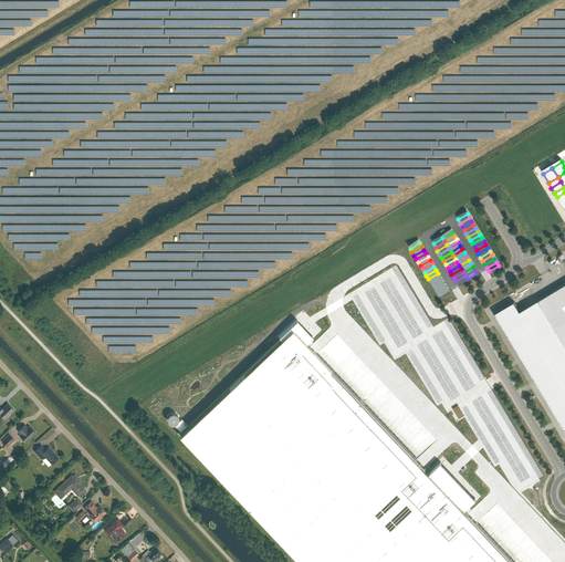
[(438,273),(428,279),(430,283),(440,277),(438,273)]
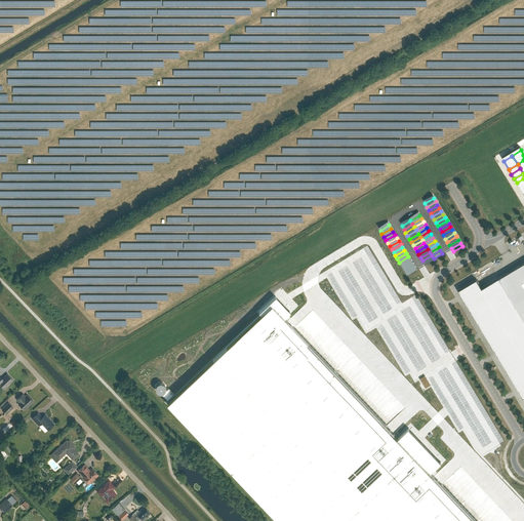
[(442,253),(434,258),(436,262),(437,261),(444,256),(442,253)]
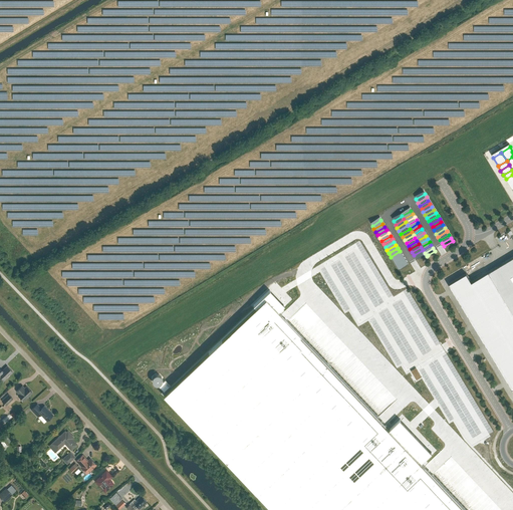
[(423,250),(414,255),(416,258),(425,253),(423,250)]
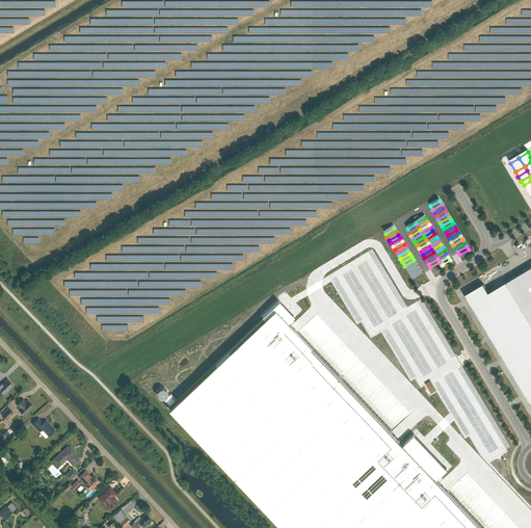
[(414,260),(404,266),(406,269),(416,263),(414,260)]
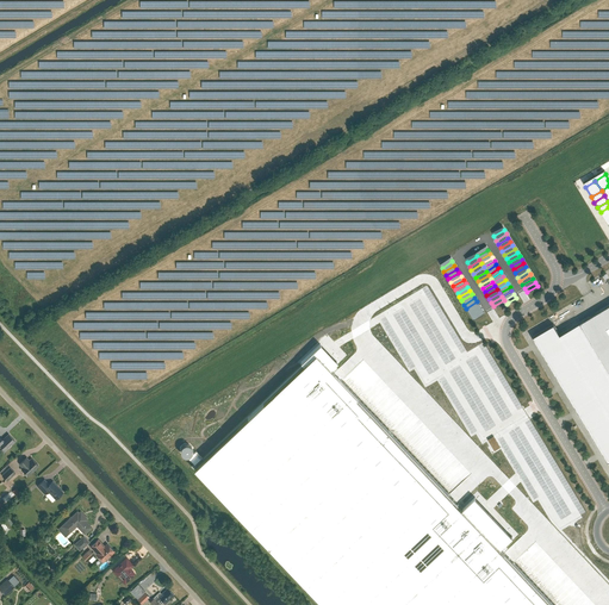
[(504,300),(493,306),(496,311),(504,305),(507,304),(504,300)]
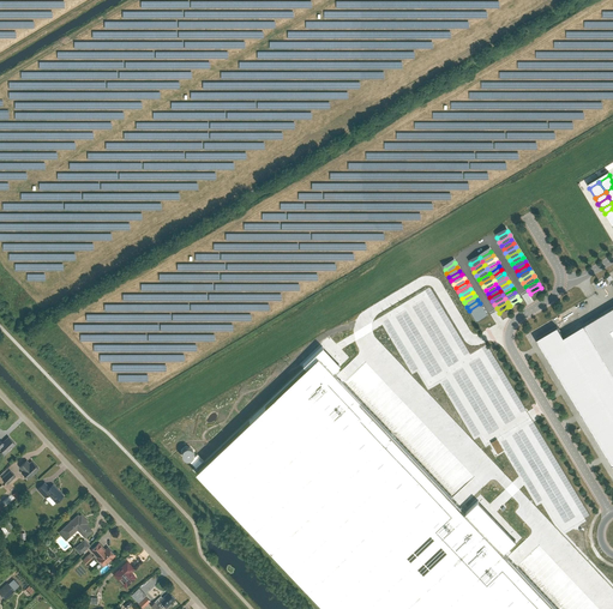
[(480,303),(469,311),(472,314),(482,307),(480,303)]
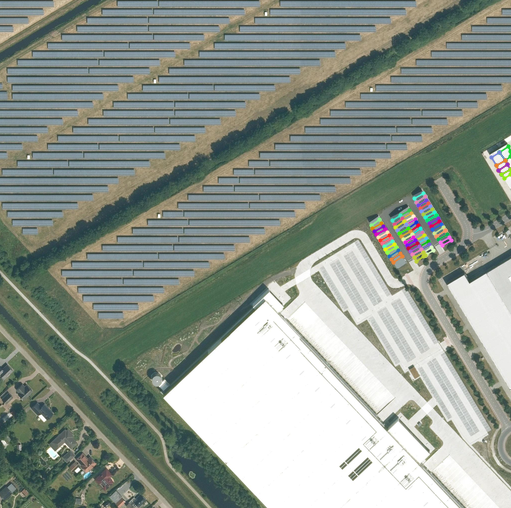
[(402,256),(393,262),(395,265),(404,260),(402,256)]
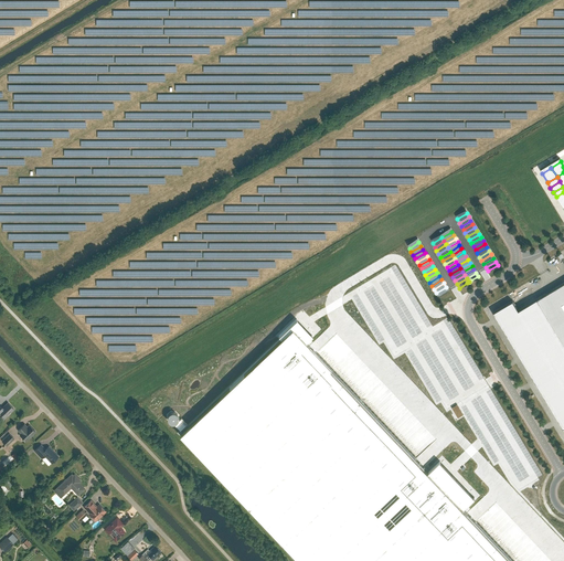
[(446,287),(436,293),(438,296),(447,290),(446,287)]
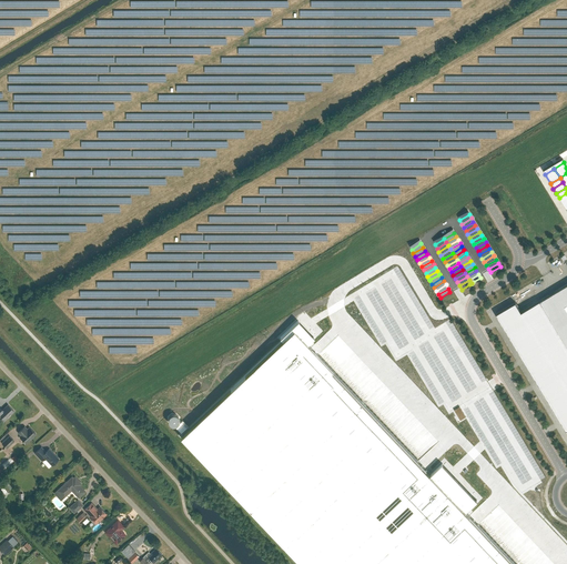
[(542,304),(523,316),(516,306),(497,318),(566,432),(566,289),(542,304)]
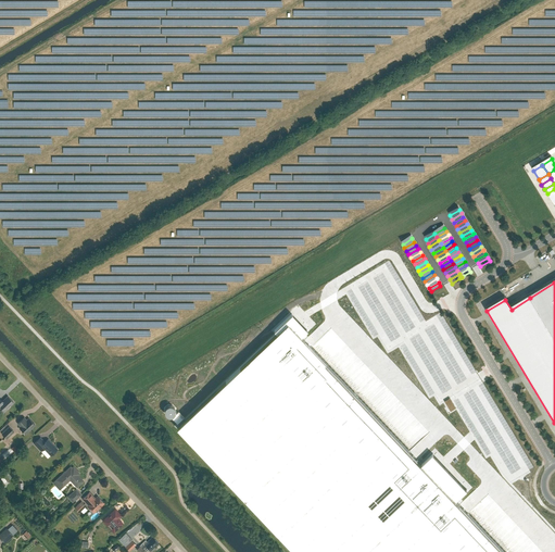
[(440,286),(431,291),(432,295),(442,289),(440,286)]
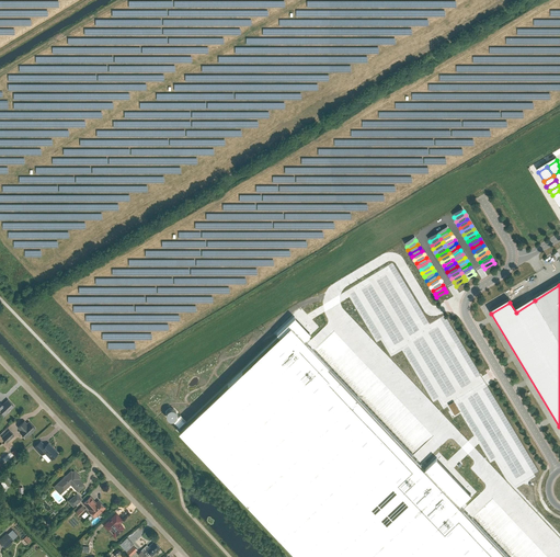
[(281,339),(179,435),(294,556),(505,556),(461,509),(472,499),(472,498),(471,499),(437,464),(438,463),(438,462),(426,473),(356,398),(305,343),(311,338),(310,337),(310,338),(295,322),(296,321),(277,338),(278,338),(280,338),(281,339)]
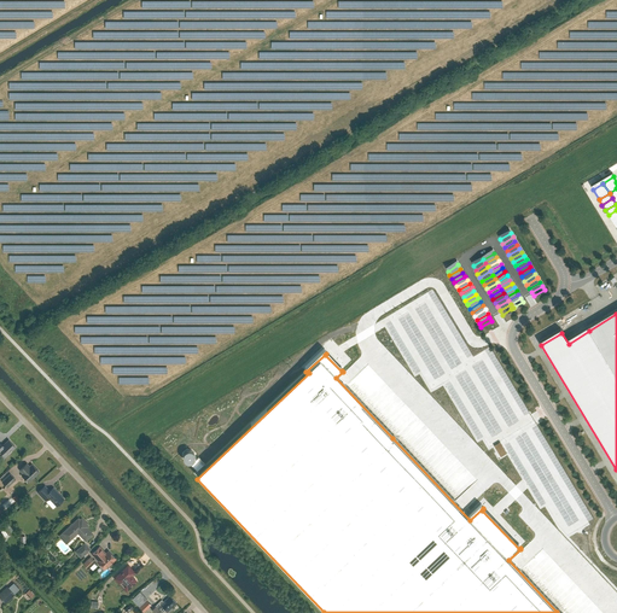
[(6,460),(16,451),(10,444),(3,450),(0,447),(0,456),(1,456),(6,460)]
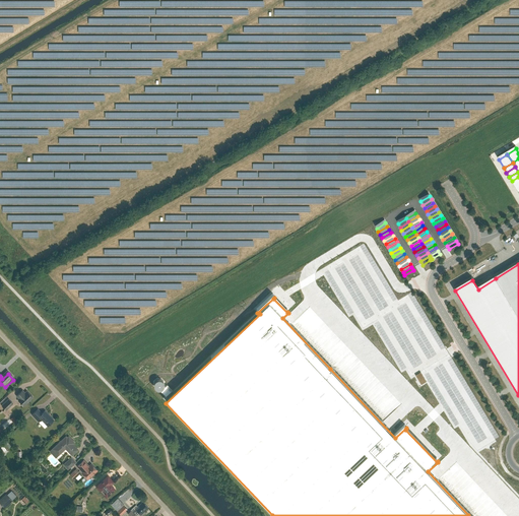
[(173,394),(168,388),(161,394),(167,399),(173,394)]
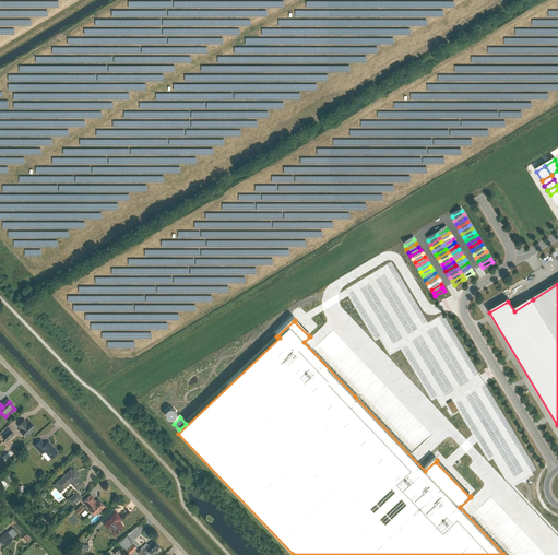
[(30,424),(27,426),(25,423),(24,424),(19,429),(27,439),(36,430),(30,424)]
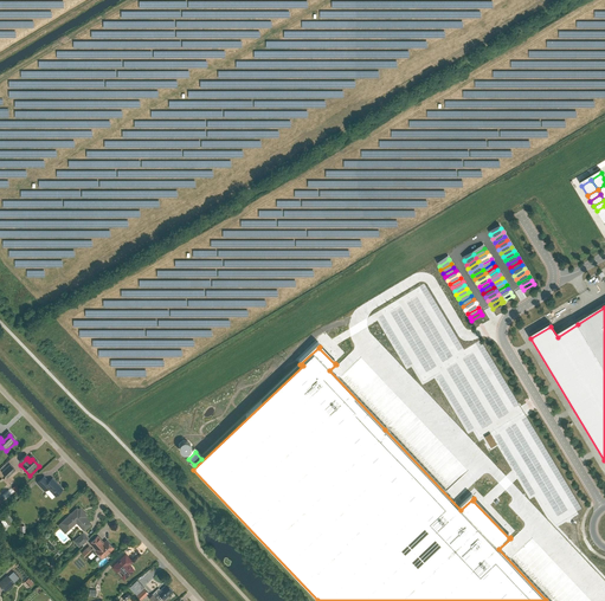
[(8,483),(17,475),(12,469),(2,477),(8,483)]
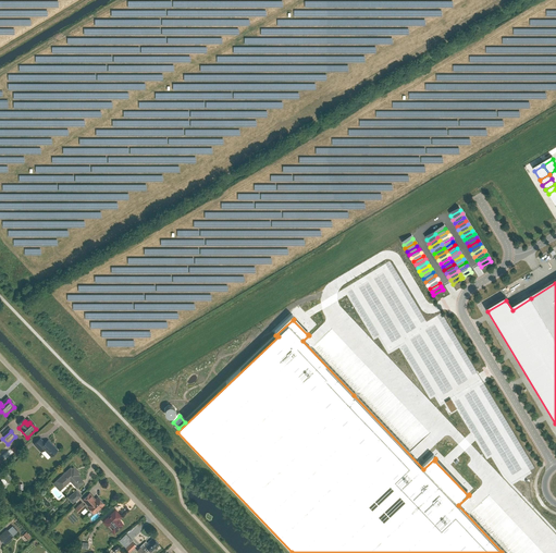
[(51,459),(59,454),(49,443),(46,446),(41,442),(35,447),(42,455),(45,453),(51,459)]
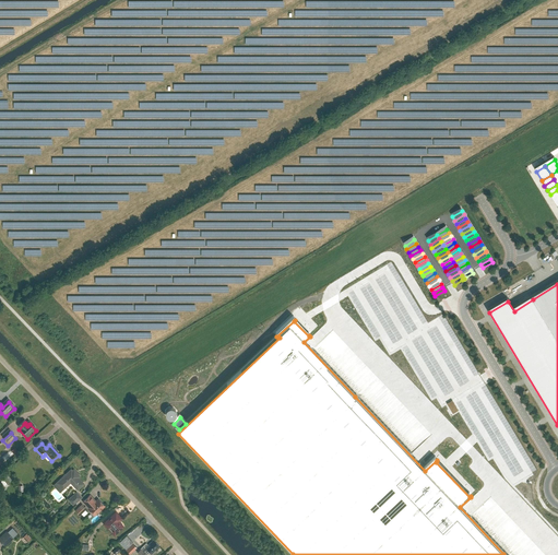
[(85,487),(80,481),(82,480),(74,472),(73,474),(72,472),(57,486),(63,494),(71,486),(79,494),(85,487)]
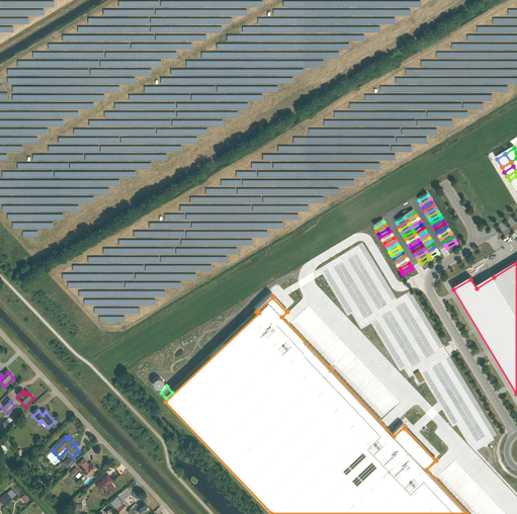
[(4,448),(0,451),(5,457),(9,454),(4,448)]
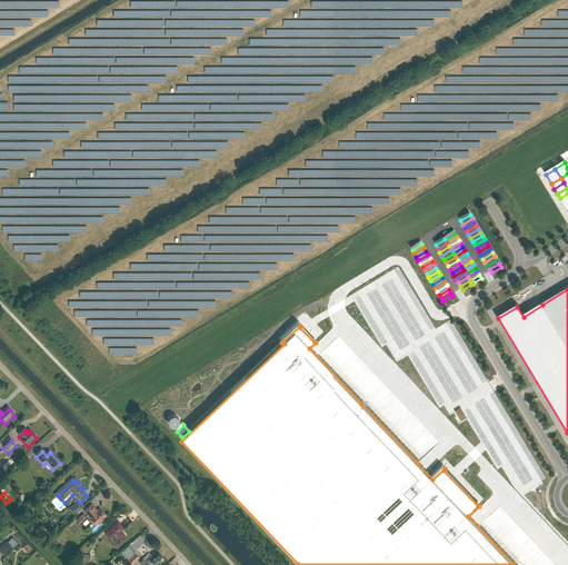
[(85,511),(81,506),(79,504),(70,513),(76,518),(85,511)]
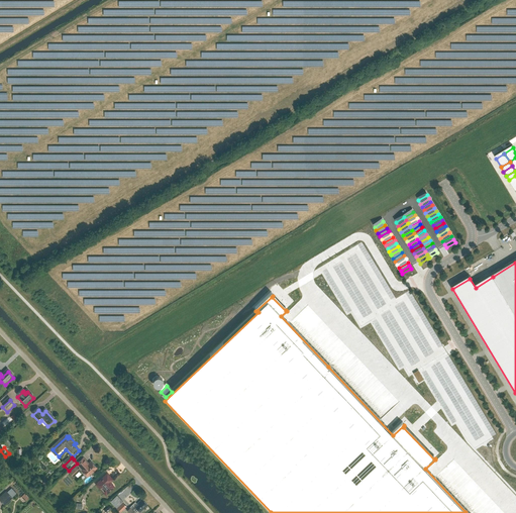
[(88,480),(98,471),(92,465),(89,467),(84,460),(78,467),(83,473),(83,474),(88,480)]
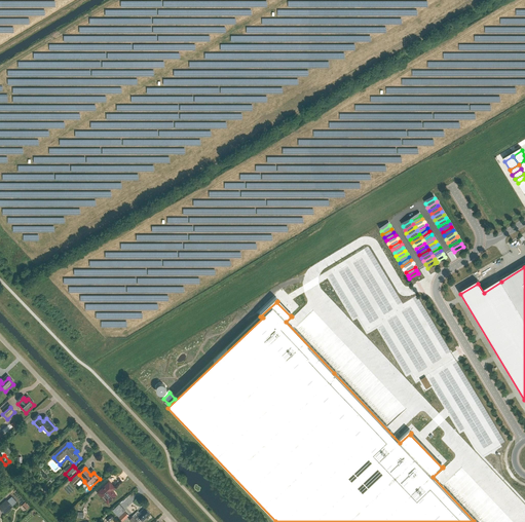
[(78,478),(72,484),(76,488),(82,483),(78,478)]
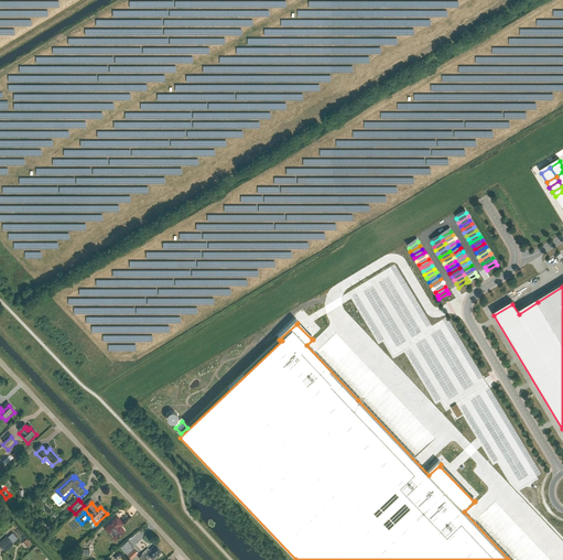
[(122,531),(120,530),(123,527),(118,520),(115,524),(106,532),(117,544),(126,535),(125,535),(125,534),(123,531),(122,531)]
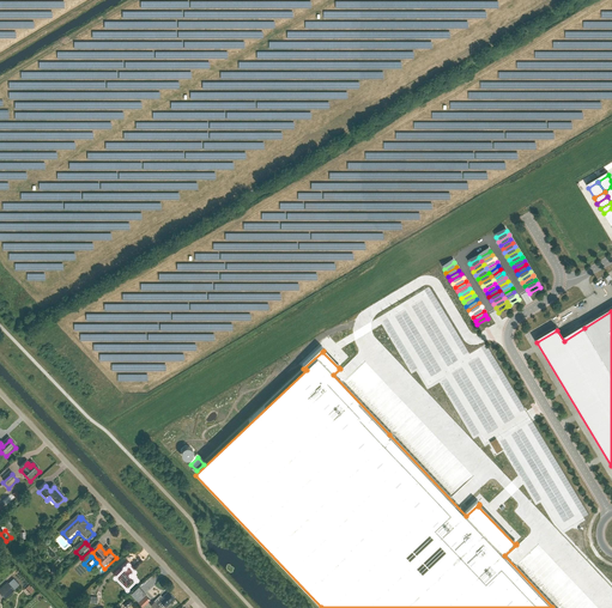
[(14,583),(10,588),(8,587),(0,594),(0,595),(7,603),(17,595),(16,594),(20,589),(14,583)]
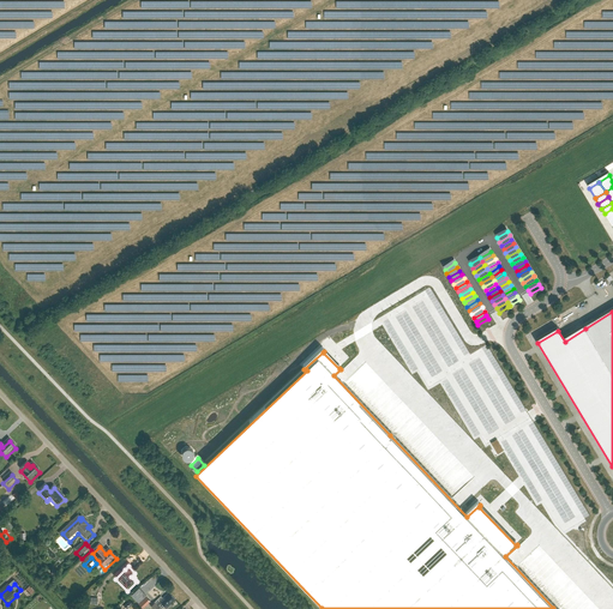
[(144,597),(140,592),(132,600),(136,603),(144,597)]
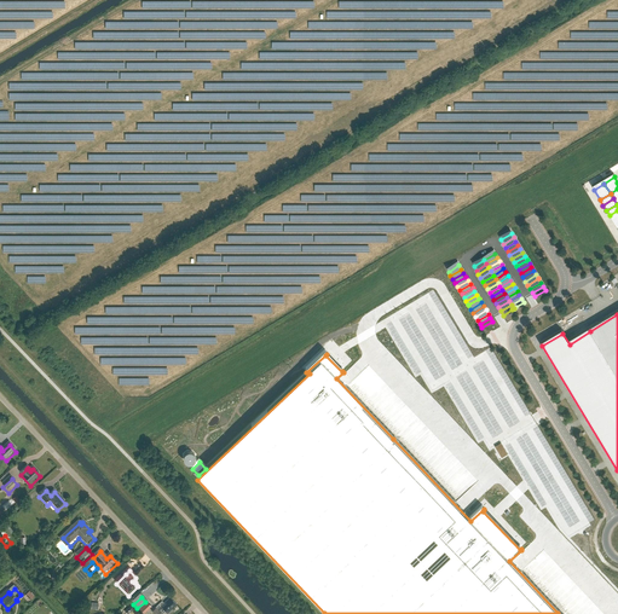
[(171,601),(165,607),(162,606),(155,613),(172,613),(178,608),(171,601)]
